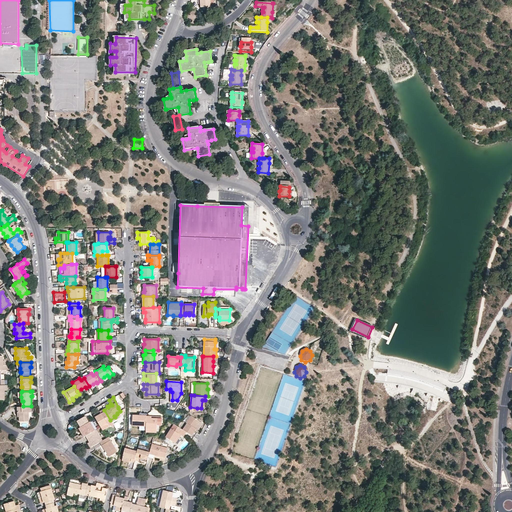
[(34,415),(33,405),(31,406),(23,406),(18,406),(18,411),(19,411),(20,416),(20,421),(29,420),(29,415),(34,415)]
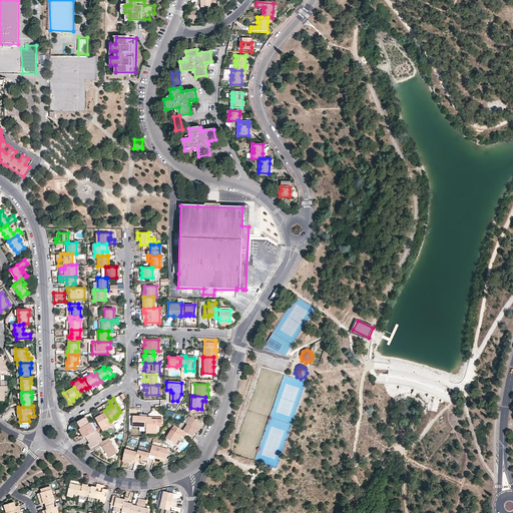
[(99,411),(92,415),(94,418),(100,428),(110,422),(110,421),(104,411),(100,414),(99,411)]
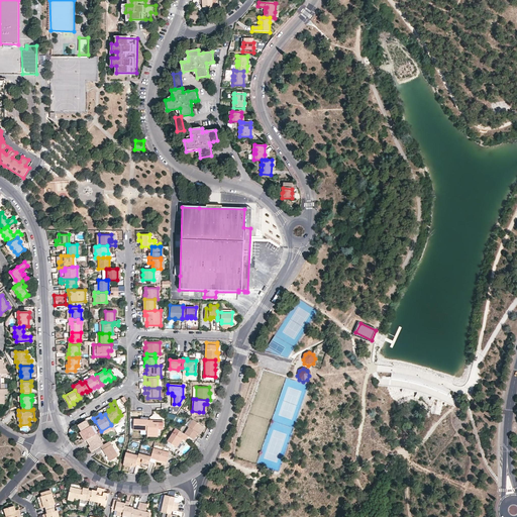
[(111,425),(112,426),(121,421),(121,415),(118,417),(118,418),(115,420),(116,421),(111,424),(111,425)]
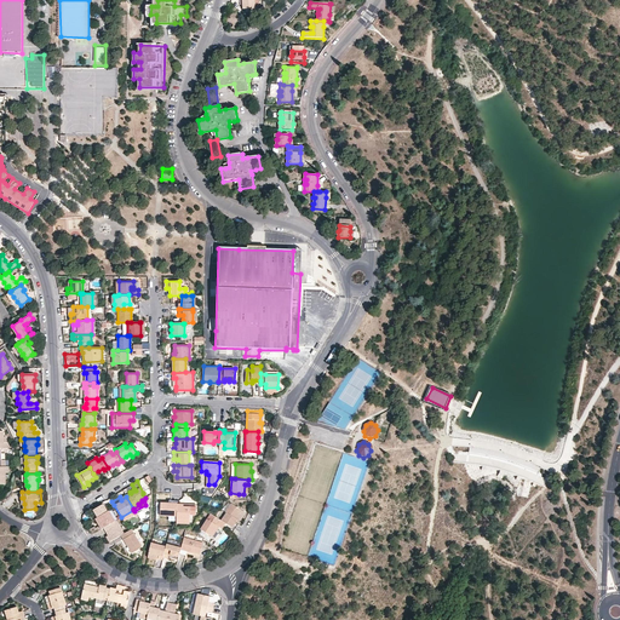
[(93,509),(97,516),(108,510),(103,503),(93,509)]
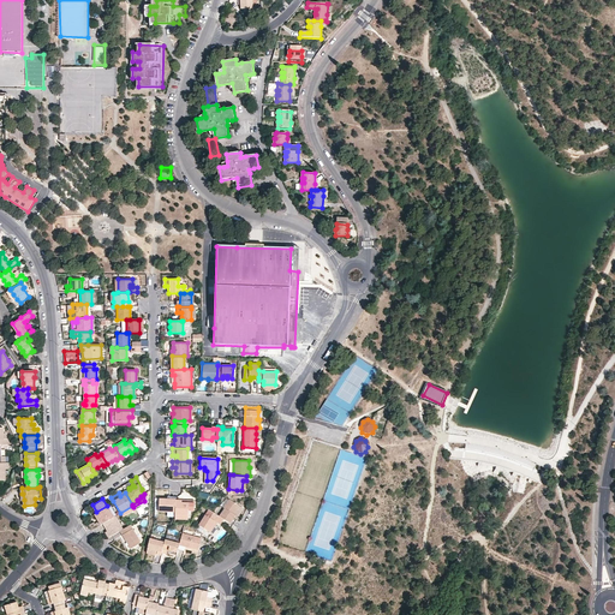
[(175,500),(167,500),(159,499),(159,511),(174,512),(175,500)]
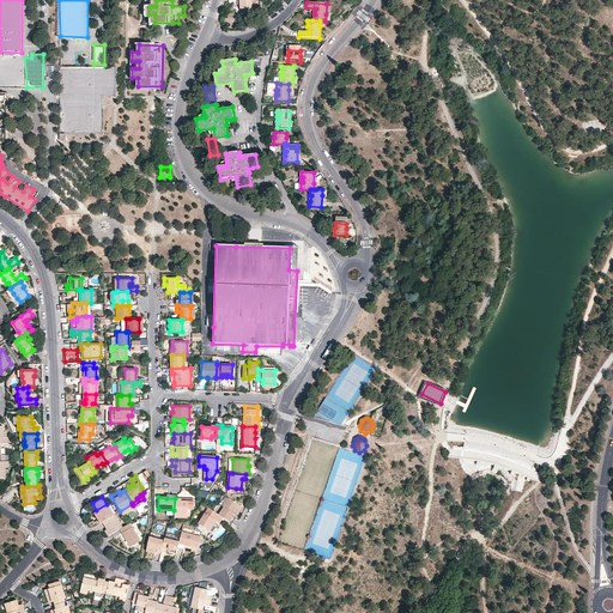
[(180,498),(175,498),(174,510),(174,517),(184,517),(186,509),(193,509),(193,501),(180,501),(180,498)]
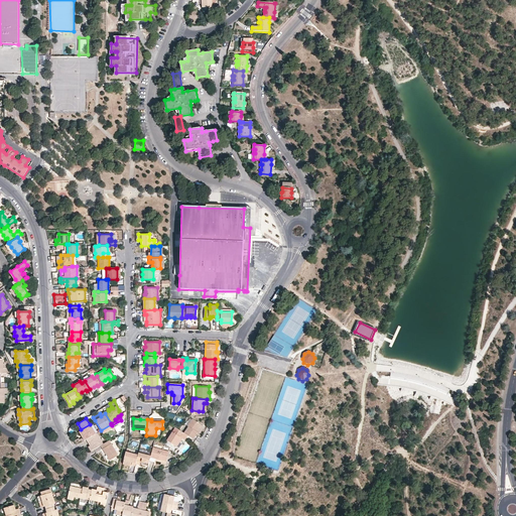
[(187,436),(192,439),(197,433),(196,432),(201,425),(192,420),(183,433),(187,436)]
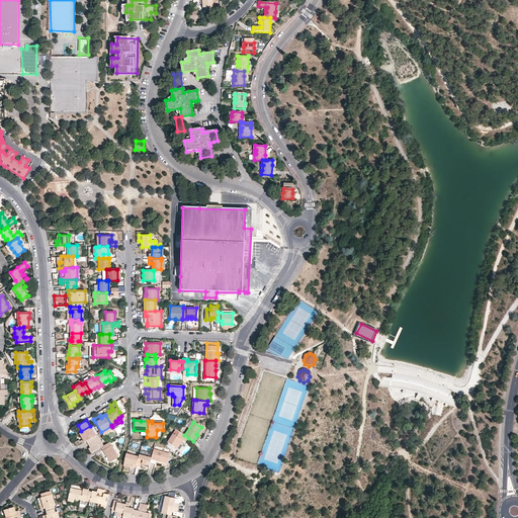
[(86,441),(95,435),(90,426),(81,431),(81,432),(84,437),(82,438),(82,439),(84,442),(86,441)]
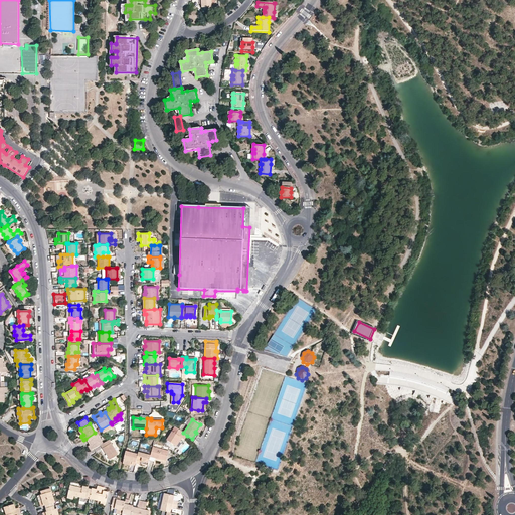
[(111,423),(101,430),(102,432),(113,425),(112,424),(111,423)]
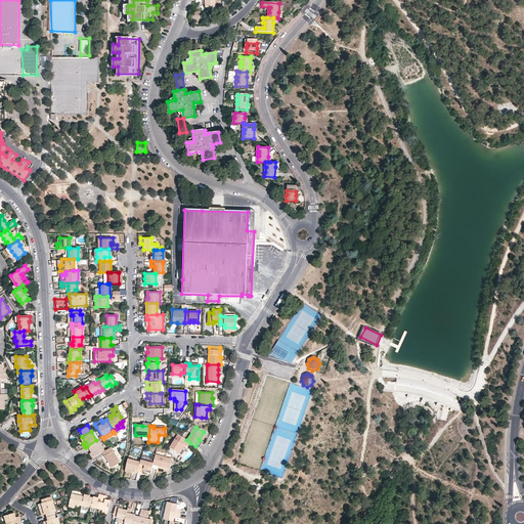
[(186,447),(190,443),(186,440),(177,434),(168,447),(177,453),(182,445),(184,446),(186,447)]
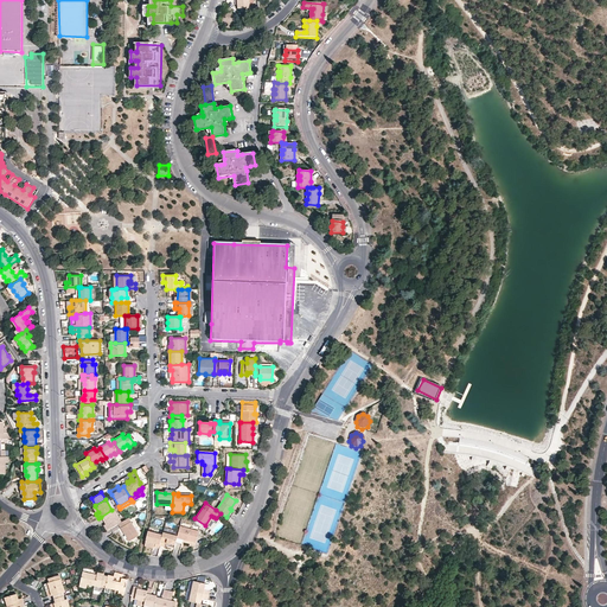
[(110,528),(119,523),(121,522),(113,509),(112,510),(101,517),(104,524),(108,529),(110,528)]
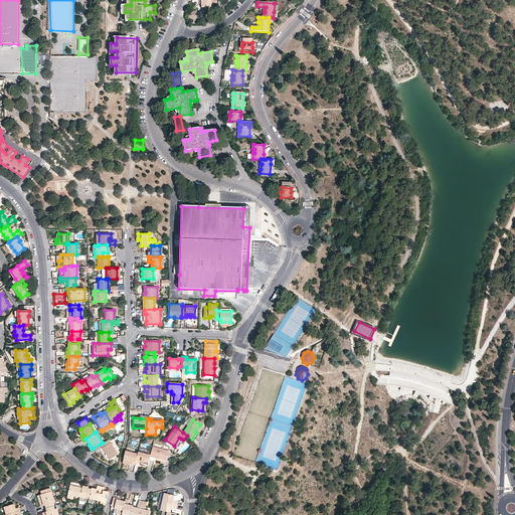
[(117,454),(109,440),(107,441),(103,443),(101,444),(109,459),(117,455),(117,454)]
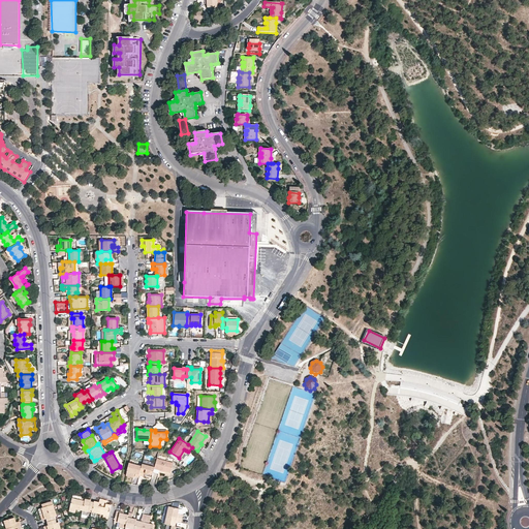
[(154,467),(153,472),(157,473),(158,471),(158,469),(164,471),(164,473),(163,474),(168,475),(172,462),(156,458),(154,467)]
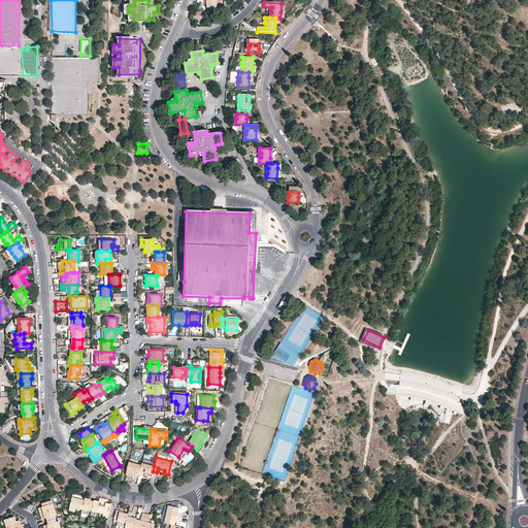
[(140,465),(128,462),(125,474),(133,476),(134,475),(137,476),(138,473),(140,465)]
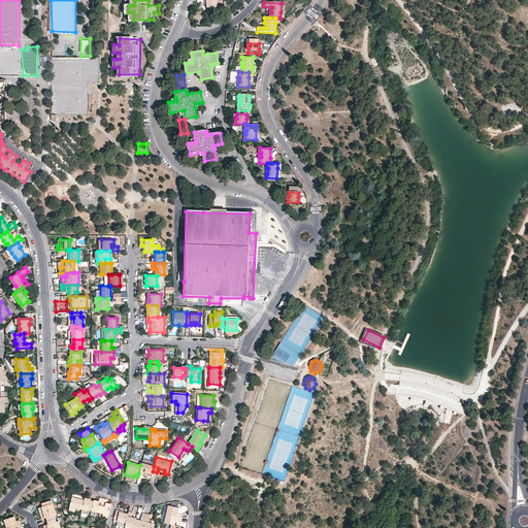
[(154,466),(141,462),(140,465),(138,473),(143,475),(143,473),(151,475),(153,471),(154,466)]
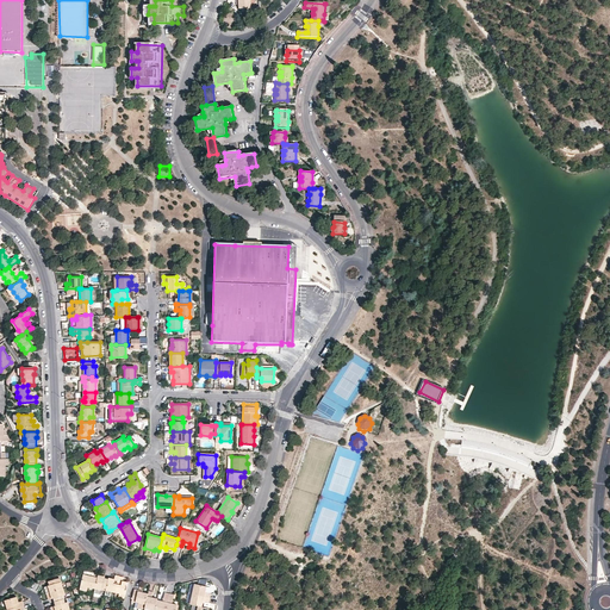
[(103,586),(105,587),(107,578),(104,578),(101,577),(103,576),(97,574),(95,578),(95,579),(94,587),(100,589),(101,586),(103,586)]
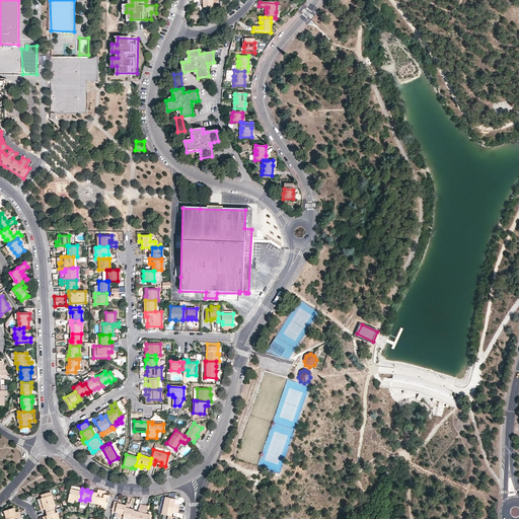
[(94,502),(97,503),(100,490),(97,489),(96,492),(96,494),(94,493),(94,492),(91,491),(91,492),(89,500),(89,501),(94,502)]
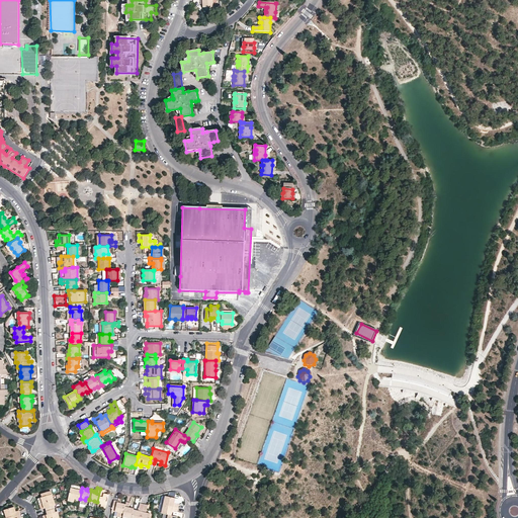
[(100,503),(105,504),(108,494),(105,493),(104,494),(102,494),(103,492),(103,490),(100,489),(97,502),(100,503)]
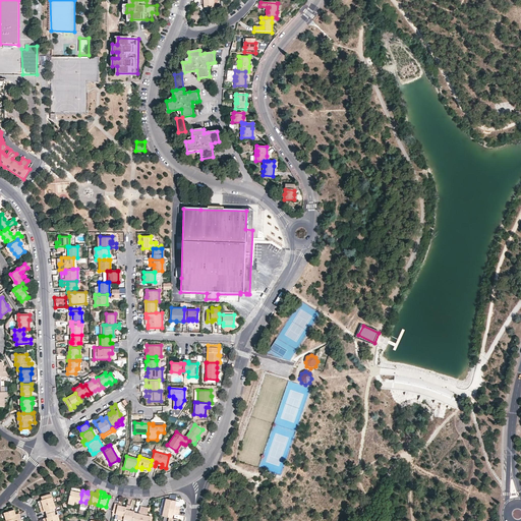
[(54,501),(53,497),(51,497),(51,496),(50,493),(43,495),(43,498),(42,498),(43,504),(54,501)]
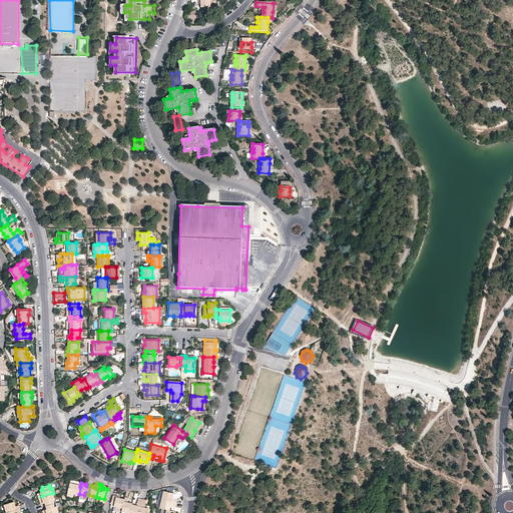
[(72,492),(79,494),(80,487),(69,485),(67,492),(72,492)]
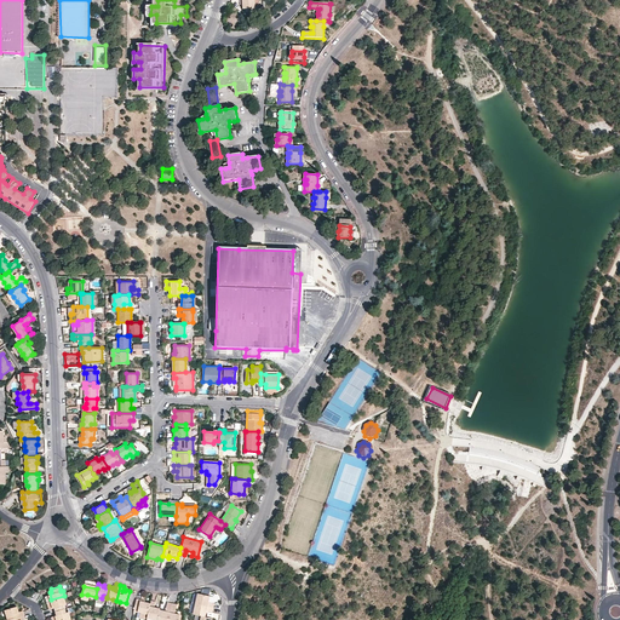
[(196,595),(194,603),(212,607),(213,602),(207,601),(210,596),(196,593),(196,595)]
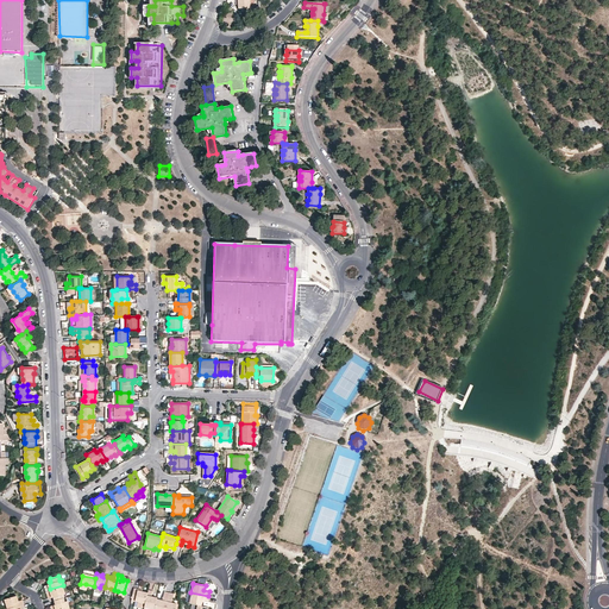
[(66,590),(63,585),(50,589),(52,596),(54,595),(55,598),(64,596),(63,592),(64,592),(63,590),(66,590)]
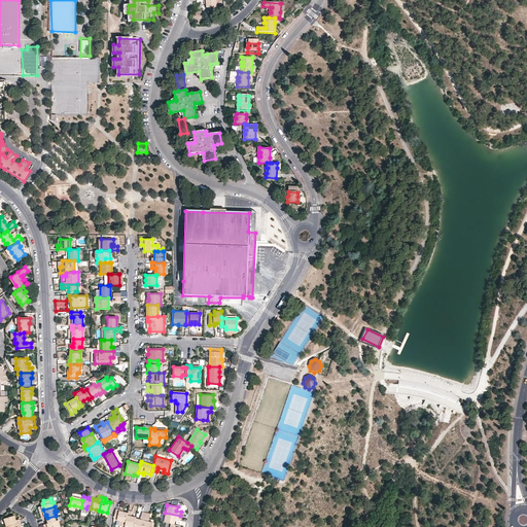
[(116,519),(125,521),(128,512),(123,511),(119,510),(119,508),(115,507),(113,518),(116,519)]
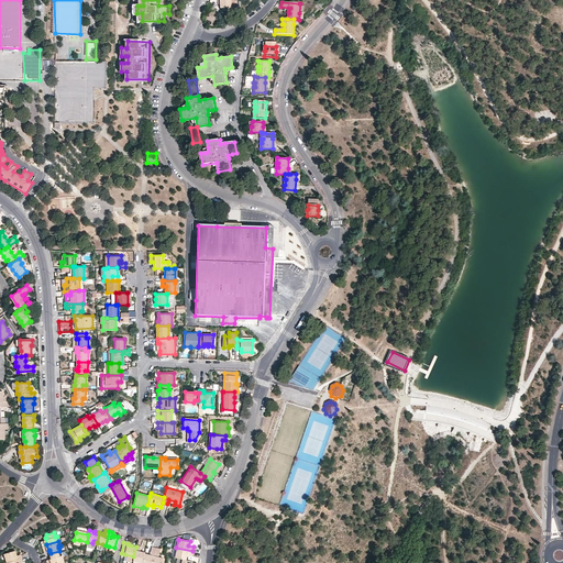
[(133,560),(142,562),(144,552),(144,551),(139,550),(140,544),(136,544),(136,547),(133,556),(133,560)]
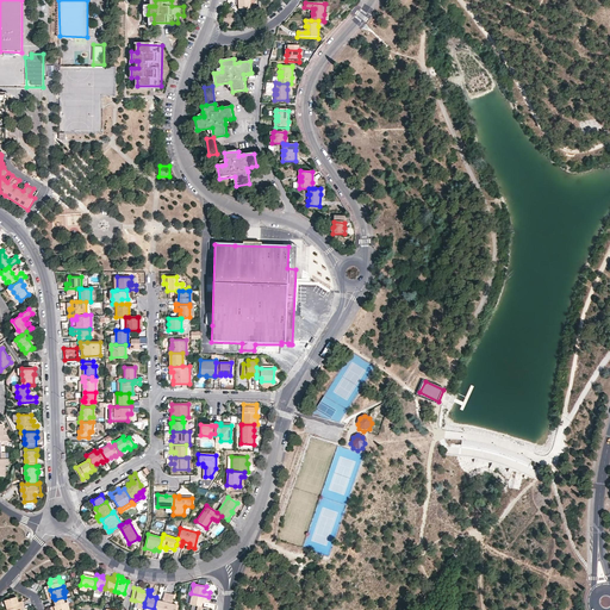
[(153,609),(163,609),(169,592),(165,591),(162,599),(156,598),(154,609),(153,609)]
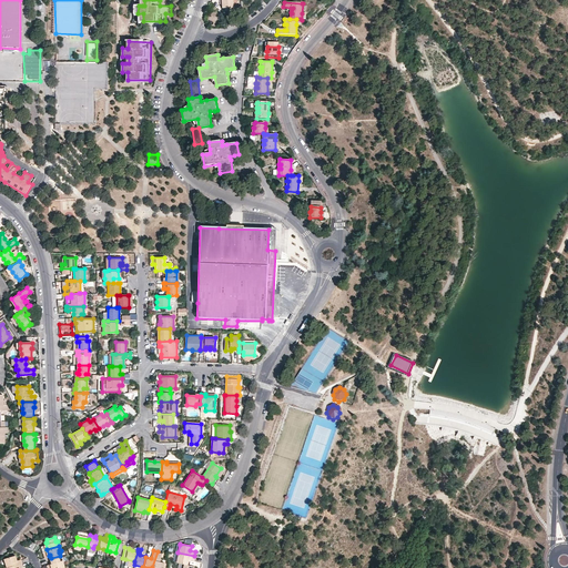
[(158,551),(152,567),(162,567),(164,561),(159,560),(161,553),(158,551)]
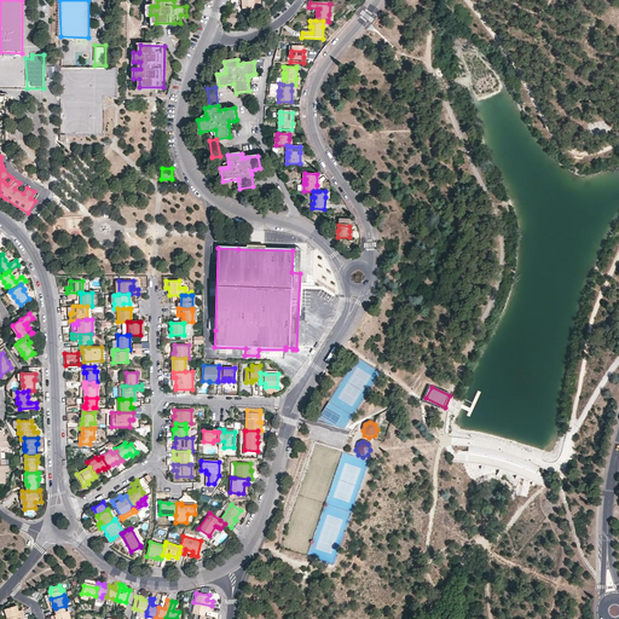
[(191,612),(200,614),(203,615),(206,609),(210,611),(212,606),(194,602),(191,612)]
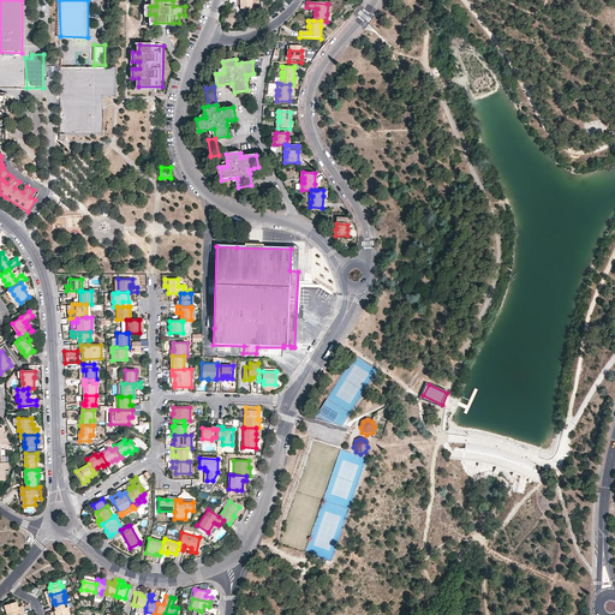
[(7,611),(7,614),(23,610),(22,605),(18,607),(17,607),(17,605),(18,605),(17,602),(5,605),(7,611)]
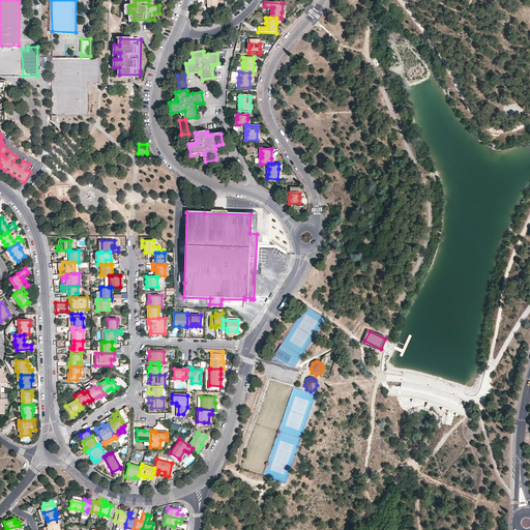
[(56,523),(56,519),(48,521),(49,525),(48,525),(48,529),(52,529),(60,528),(59,524),(58,524),(57,522),(56,523)]
